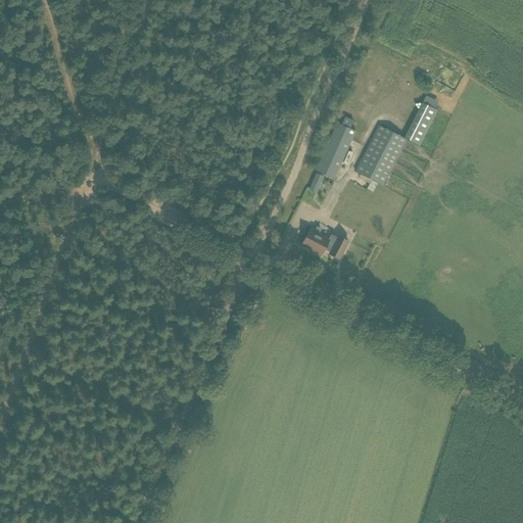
[(354,172),(360,175),(382,186),(406,139),(419,146),(437,110),(435,108),(438,101),(425,95),(403,138),(378,126),(354,172)]
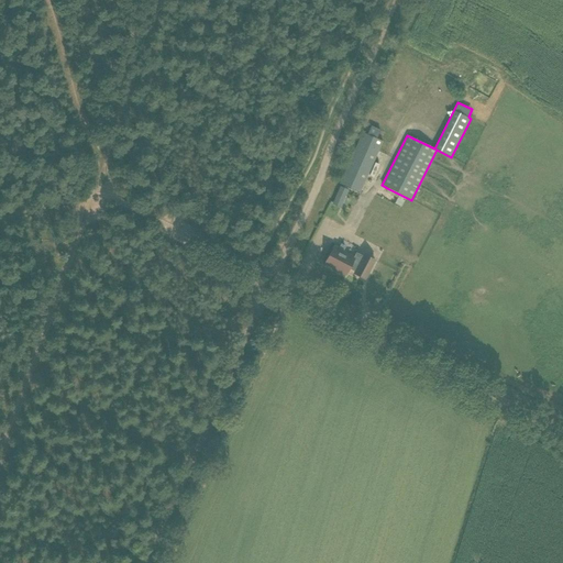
[(384,142),(364,133),(339,184),(357,192),(384,142)]
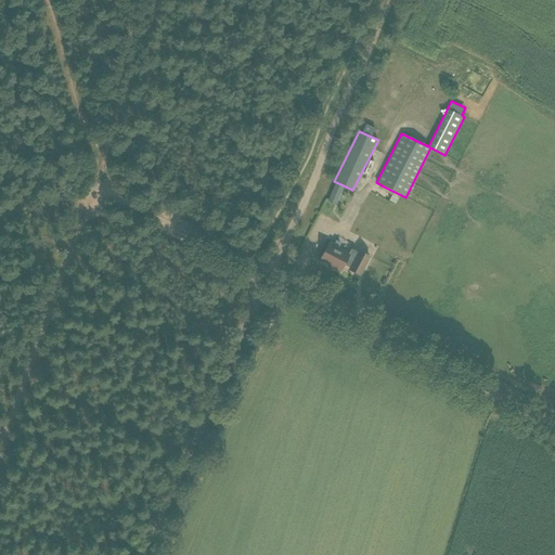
[(335,183),(332,192),(339,196),(344,188),(335,183)]
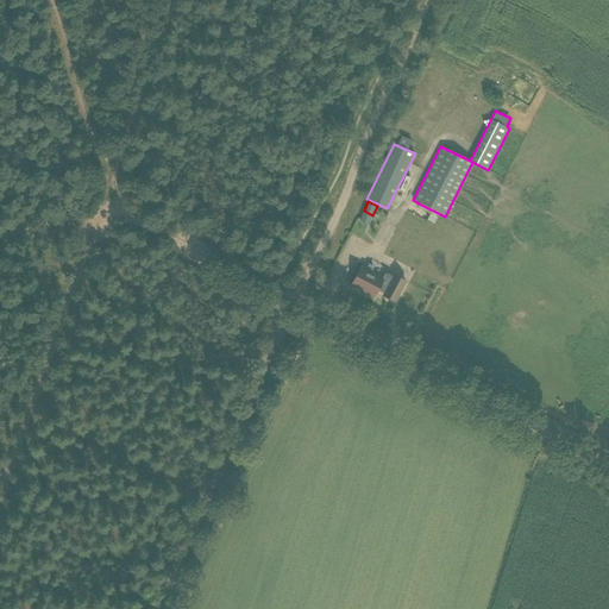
[(360,267),(351,284),(374,296),(377,290),(382,281),(381,281),(369,275),(370,271),(371,270),(374,267),(369,264),(365,269),(360,267)]
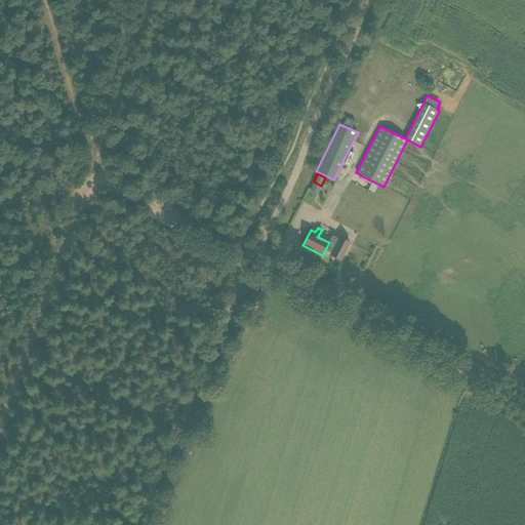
[(329,242),(325,250),(331,253),(330,254),(340,259),(349,242),(339,237),(338,239),(332,235),(328,242),(329,242)]
